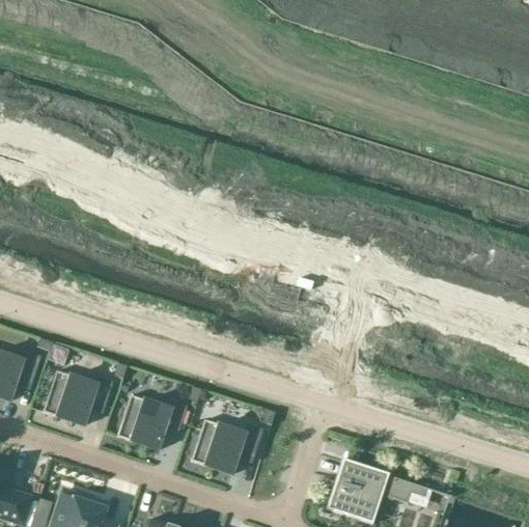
[(53,340),(40,336),(37,344),(50,349),(53,340)]
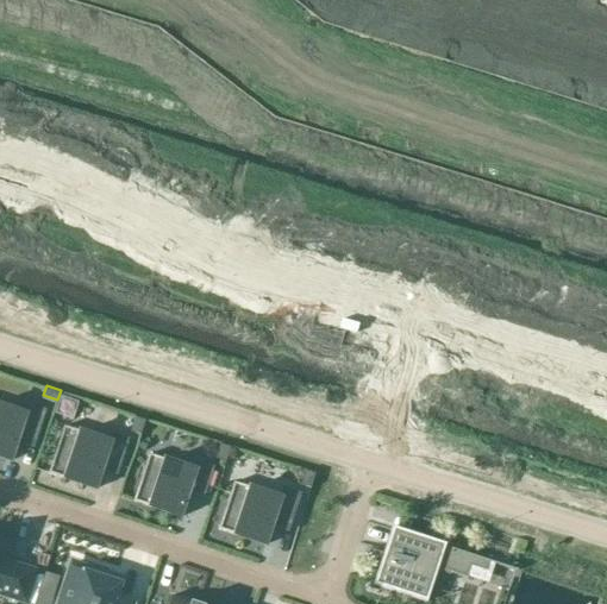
[(25,410),(0,401),(0,453),(12,458),(20,431),(37,436),(48,406),(29,400),(25,410)]
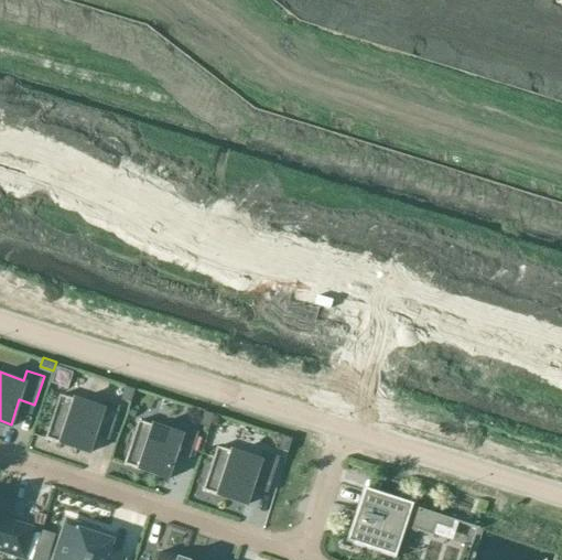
[(136,387),(127,384),(121,397),(131,400),(136,387)]
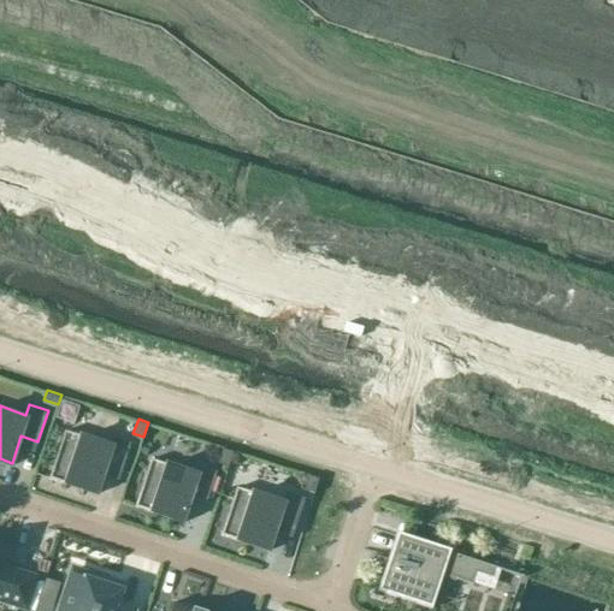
[(108,442),(65,427),(49,475),(98,491),(106,464),(122,469),(131,440),(112,434),(108,442)]
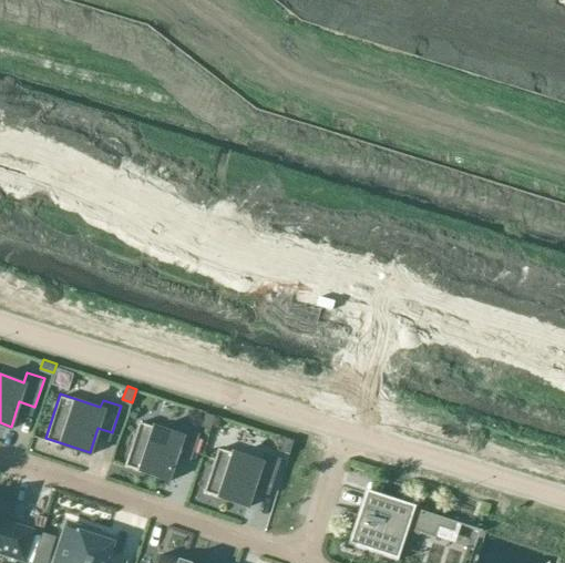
[(215,413),(206,411),(202,425),(211,427),(215,413)]
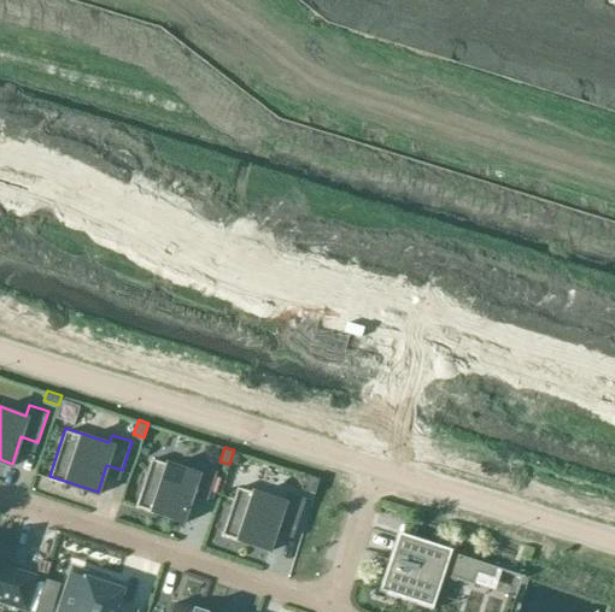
[(198,472),(152,457),(136,505),(183,521),(193,493),(209,498),(217,470),(200,464),(198,472)]
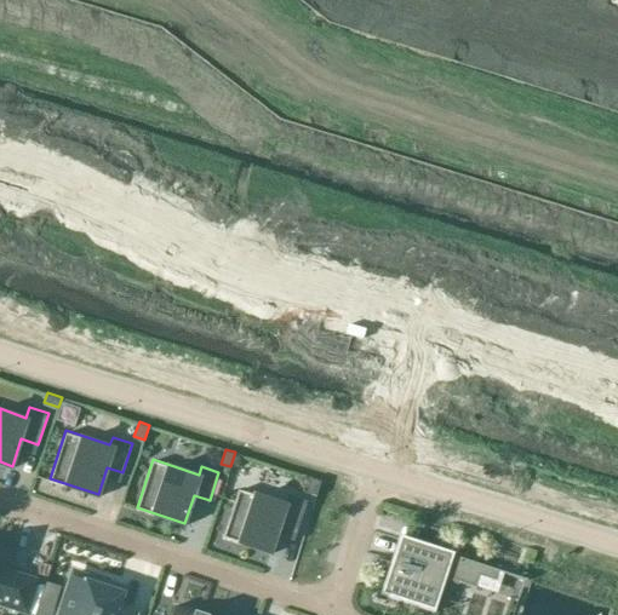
[(312,476),(308,490),(318,493),(321,478),(312,476)]
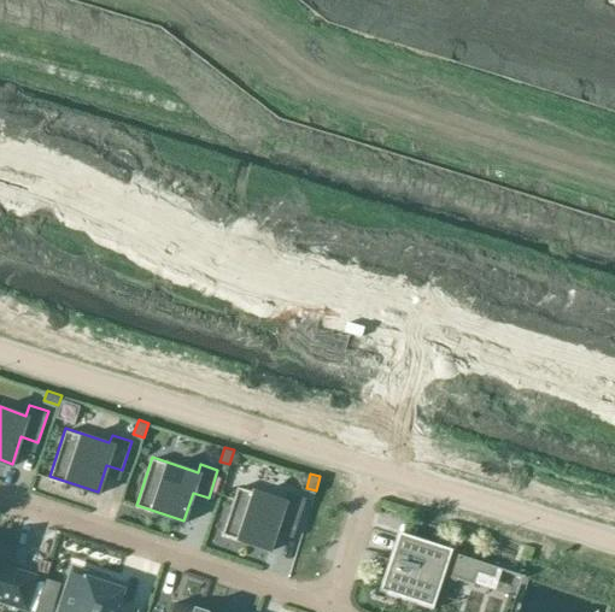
[(282,500),(238,486),(222,533),(270,548),(279,522),(296,527),(306,496),(287,490),(282,500)]
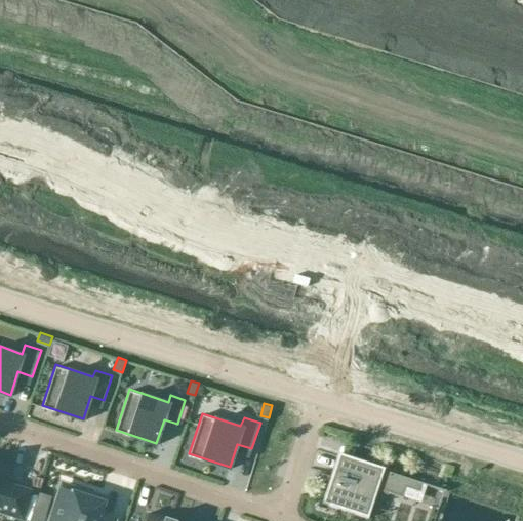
[(385,466),(338,451),(323,501),(369,516),(378,487),(421,502),(428,482),(385,468),(385,466)]
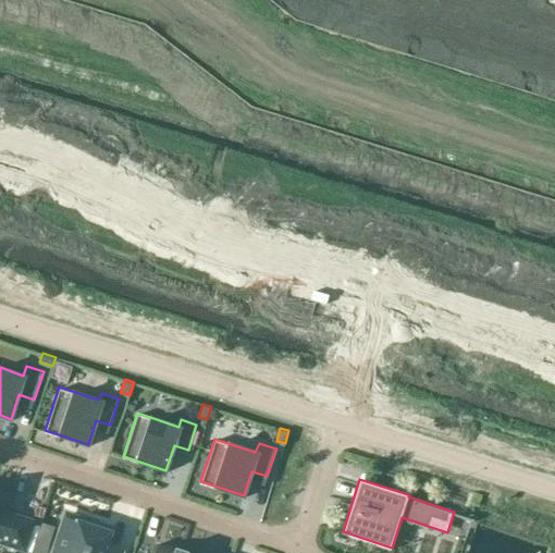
[(0,490),(0,539),(23,548),(33,519),(7,512),(12,494),(0,490)]
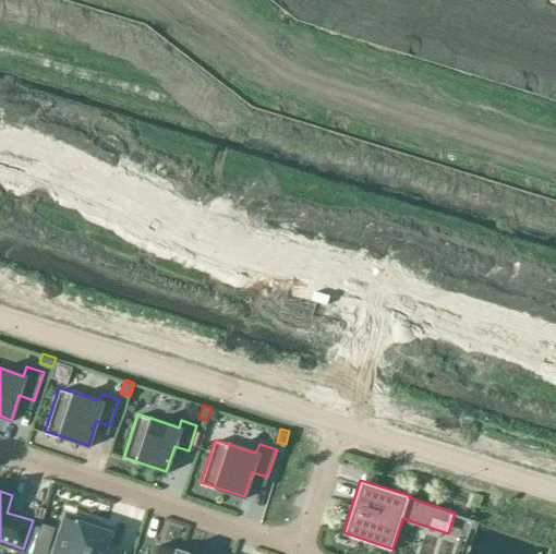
[(93,522),(67,514),(53,553),(120,553),(121,550),(107,545),(109,536),(91,530),(93,522)]
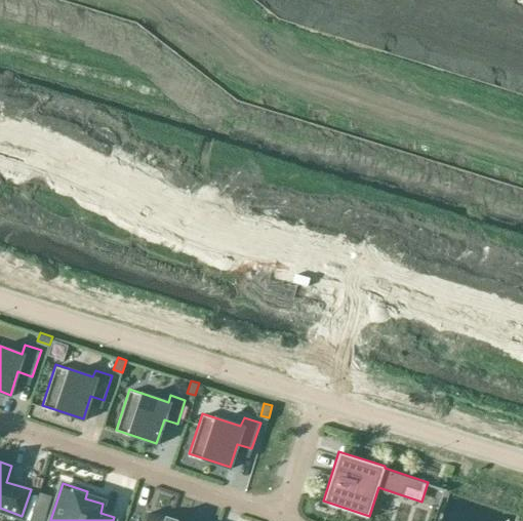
[(41,488),(29,520),(43,520),(53,493),(41,488)]
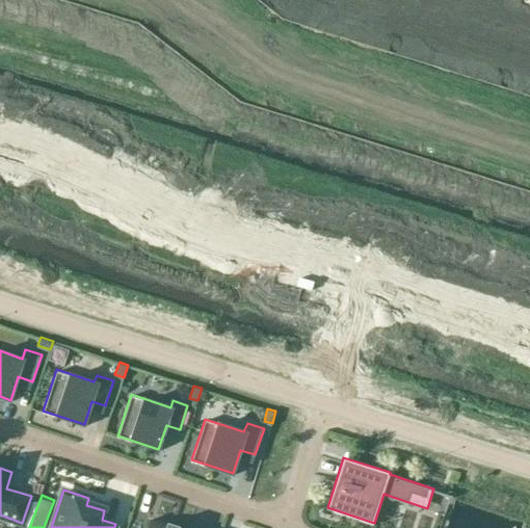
[(180,527),(150,518),(147,527),(180,527)]
